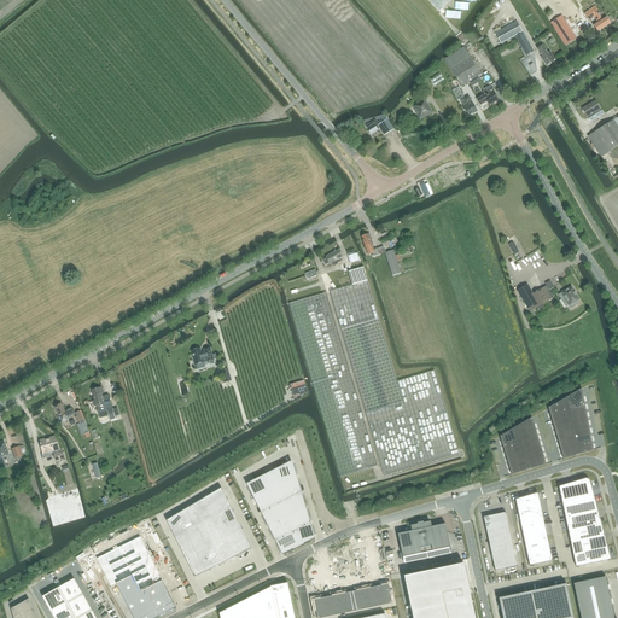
[(430,0),(450,22),(450,21),(472,1),(473,0),(430,0)]
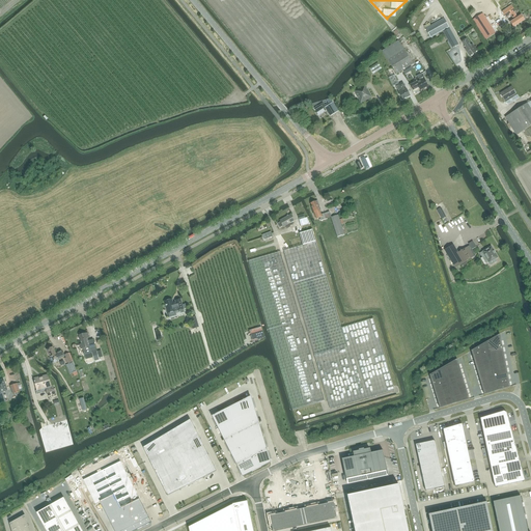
[(511,5),(502,11),(506,18),(511,15),(514,12),(515,11),(511,5)]
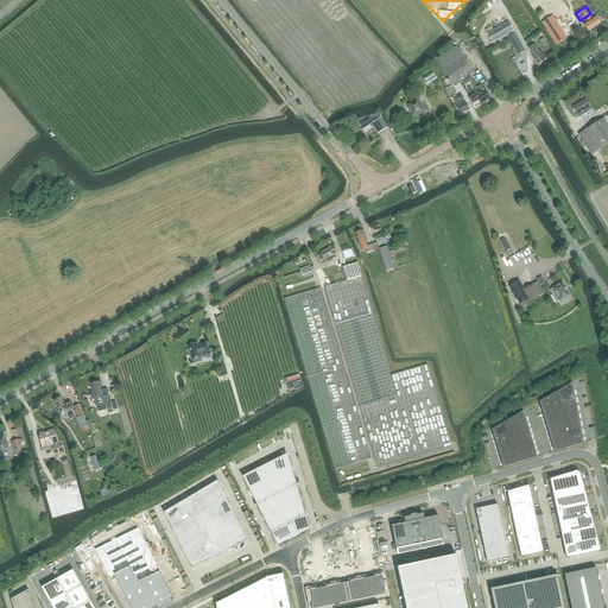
[(589,23),(584,26),(588,31),(596,26),(596,25),(600,23),(596,18),(593,20),(589,14),(586,17),(589,23)]
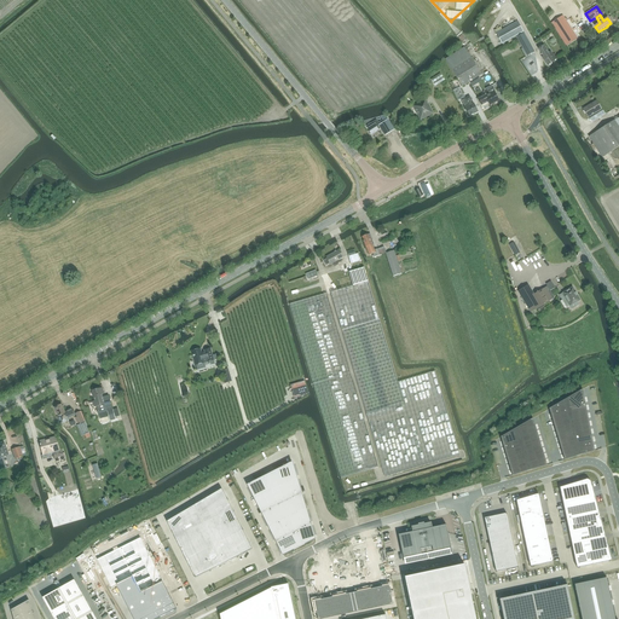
[(563,18),(554,25),(556,29),(563,40),(568,47),(578,41),(563,18)]
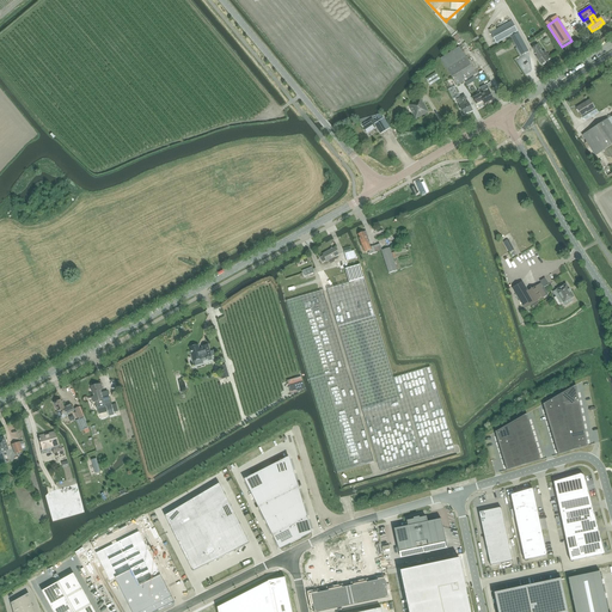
[(490,34),(491,35),(496,44),(518,32),(512,22),(490,34)]
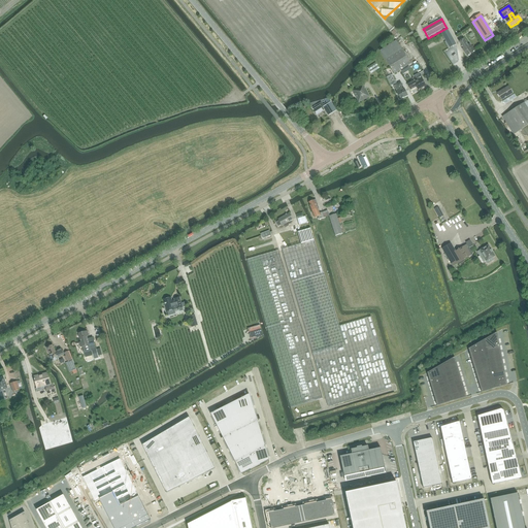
[(450,48),(456,44),(447,29),(440,32),(450,48)]
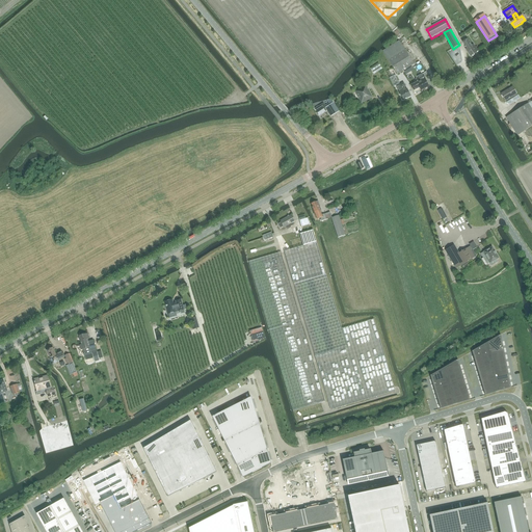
[(467,40),(463,43),(466,46),(467,46),(469,48),(467,49),(471,56),(480,51),(477,46),(476,47),(474,44),(472,46),(470,43),(467,40)]
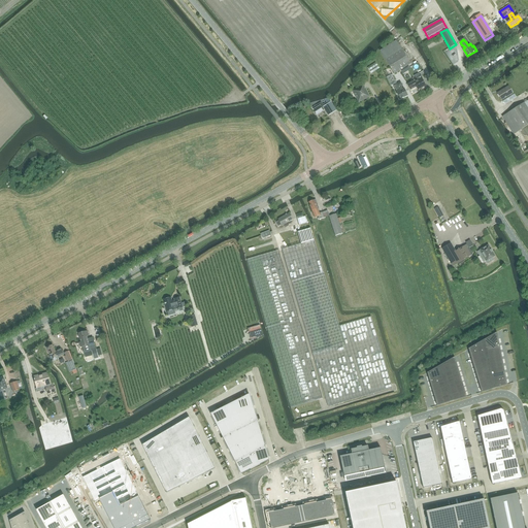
[(394,74),(400,70),(410,64),(402,50),(386,60),(394,74)]
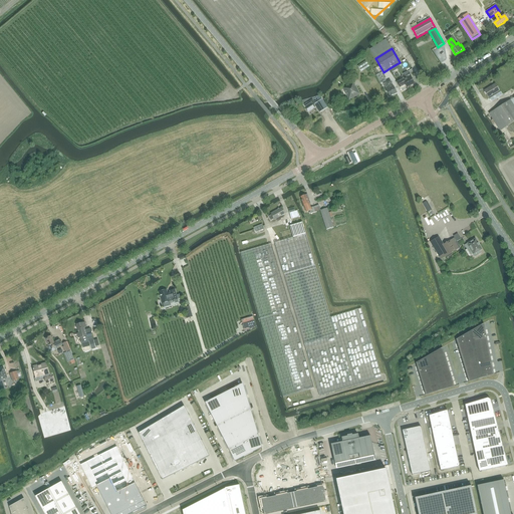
[(369,66),(365,61),(358,66),(361,71),(369,66)]
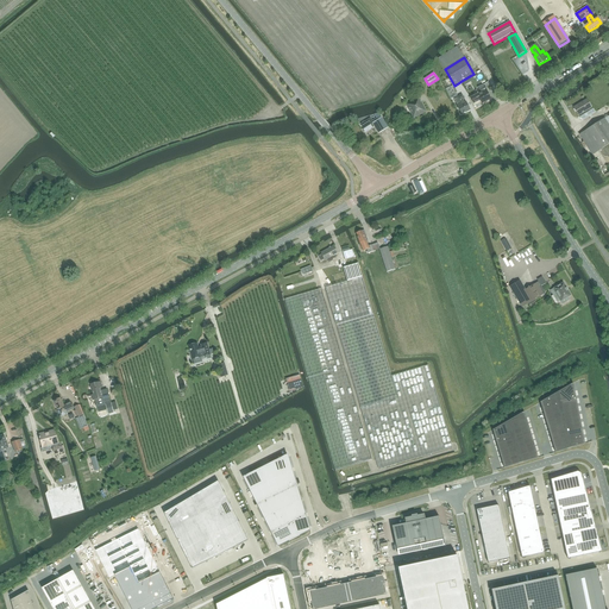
[(473,74),(462,81),(472,96),(470,98),(473,104),(481,101),(482,104),(491,99),(487,92),(484,88),(483,88),(473,74)]
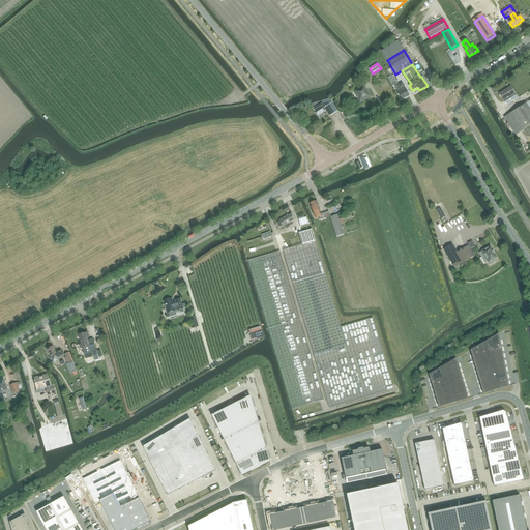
[(398,85),(394,86),(399,93),(402,99),(409,95),(406,89),(405,89),(403,87),(404,86),(402,83),(398,85)]
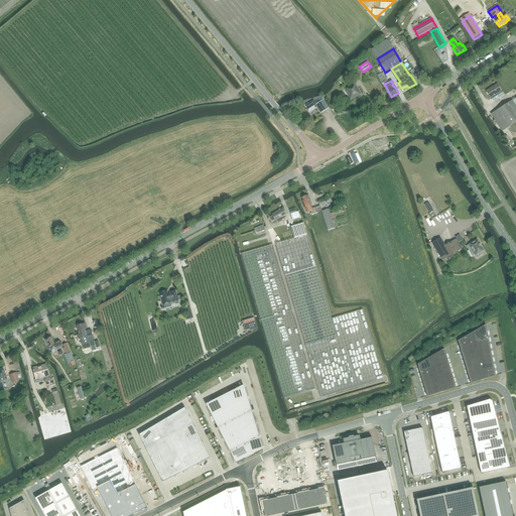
[(351,100),(361,95),(357,86),(356,87),(354,84),(345,89),(351,100)]
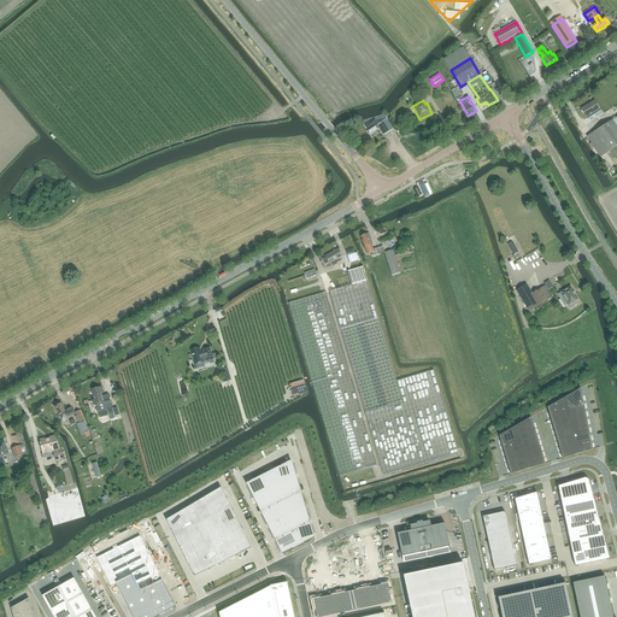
[(586,117),(599,110),(594,101),(581,110),(586,117)]
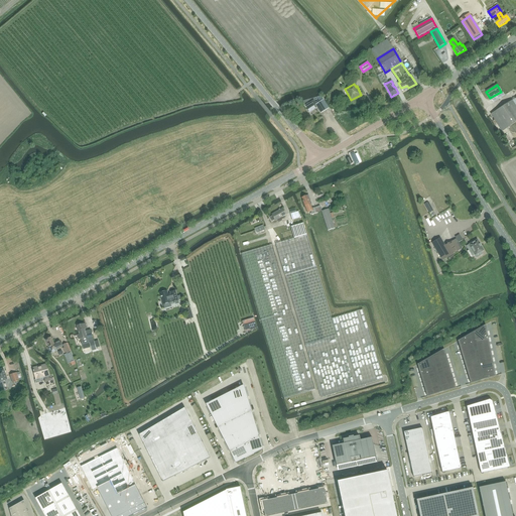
[(320,113),(329,108),(323,98),(320,96),(313,100),(305,106),(309,112),(316,108),(315,105),(320,113)]
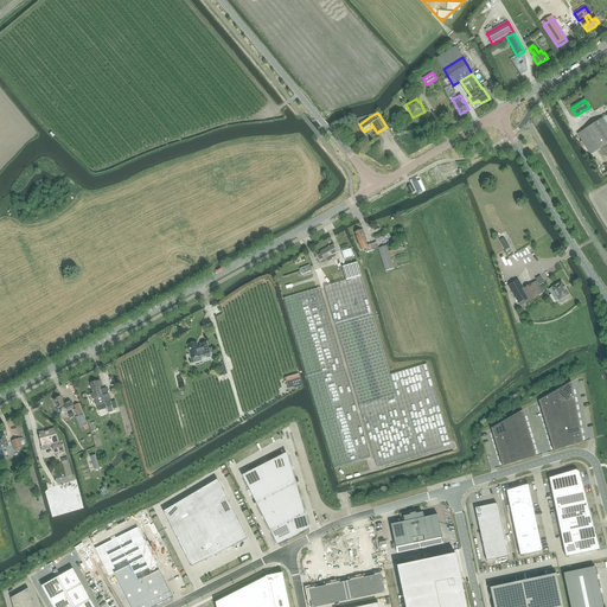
[(599,149),(606,144),(606,126),(602,119),(585,131),(599,152),(600,151),(599,149)]
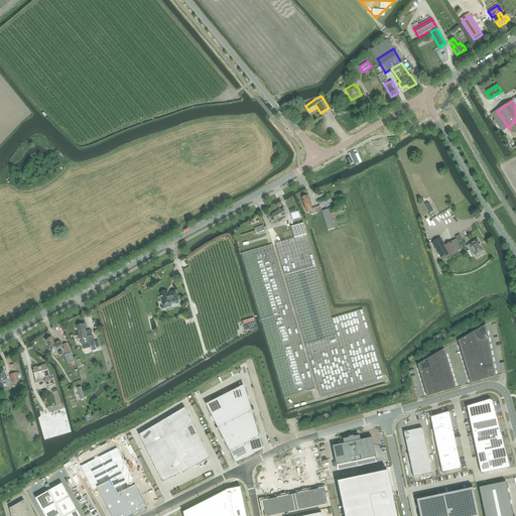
[(378,150),(386,146),(383,140),(375,144),(374,142),(364,147),(369,157),(378,152),(378,150)]
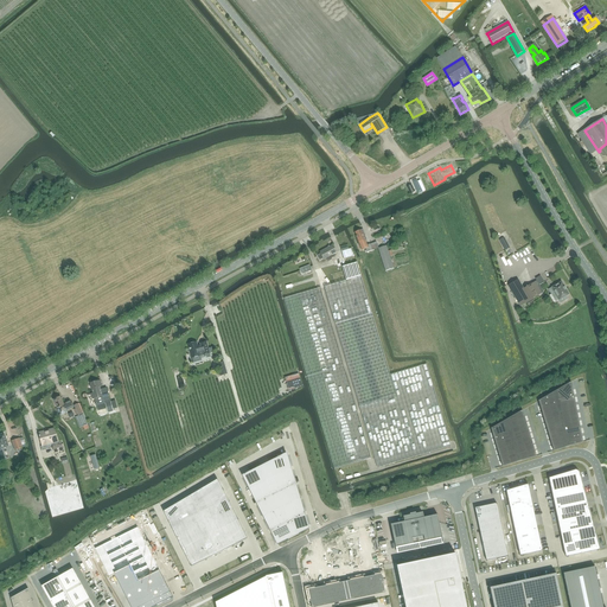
[(362,230),(356,232),(363,250),(368,248),(368,249),(366,250),(365,251),(366,253),(378,248),(378,249),(379,248),(376,242),(371,244),(368,246),(365,241),(368,240),(363,230),(362,230)]
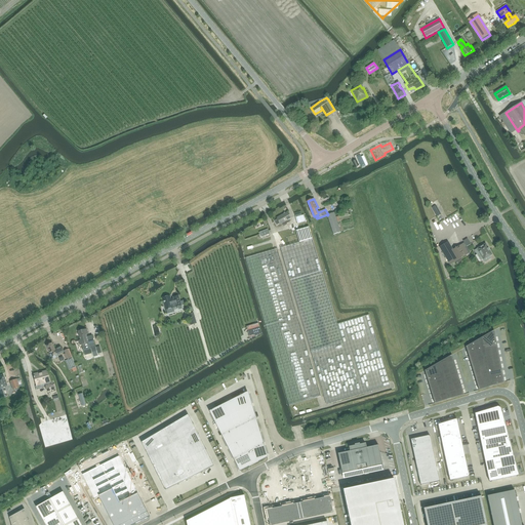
[(278,219),(275,220),(277,225),(280,224),(281,225),(282,224),(284,227),(286,226),(285,225),(287,223),(286,221),(291,218),(288,212),(277,217),(278,219)]
